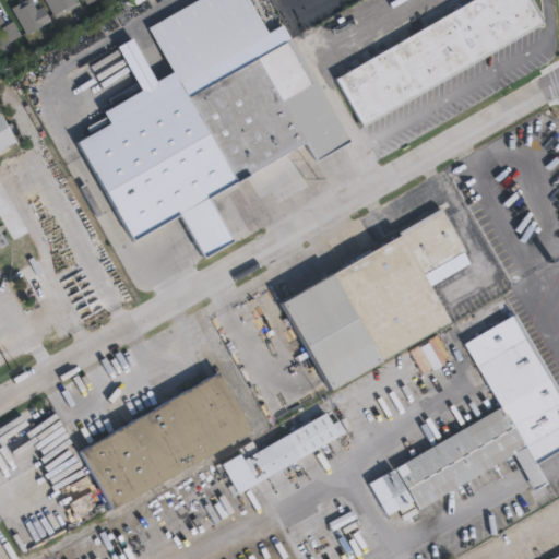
[(20,0),(9,7),(23,34),(48,20),(40,6),(35,8),(31,0),(20,0)]
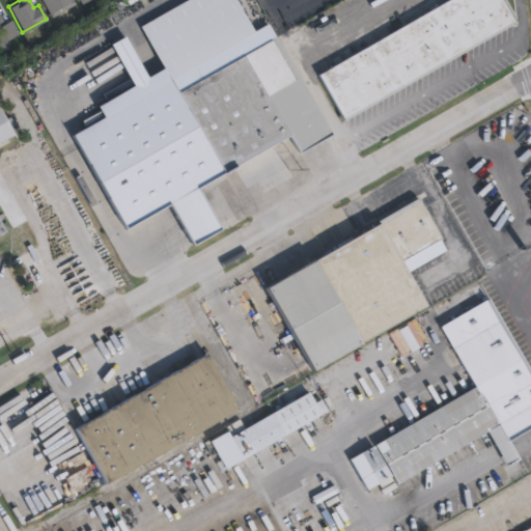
[(42,0),(51,17),(76,3),(74,0),(42,0)]
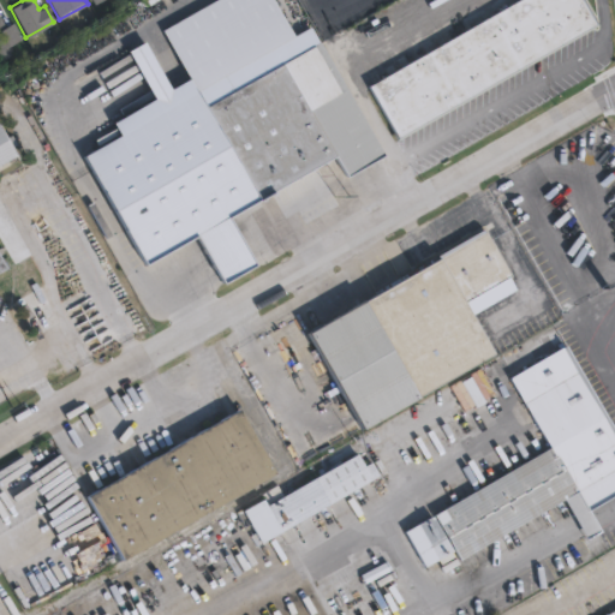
[(581,0),(596,24),(401,138),(371,88),(521,0),(581,0)]
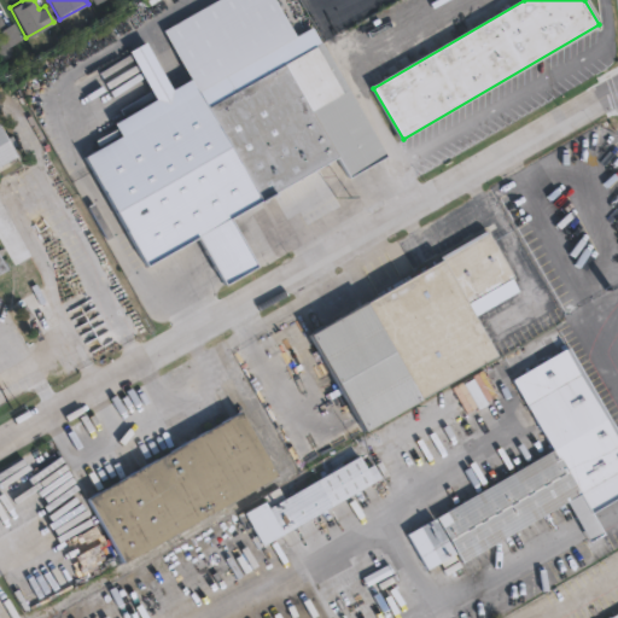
[(0,59),(11,54),(7,47),(22,39),(13,23),(4,28),(0,22),(0,59)]
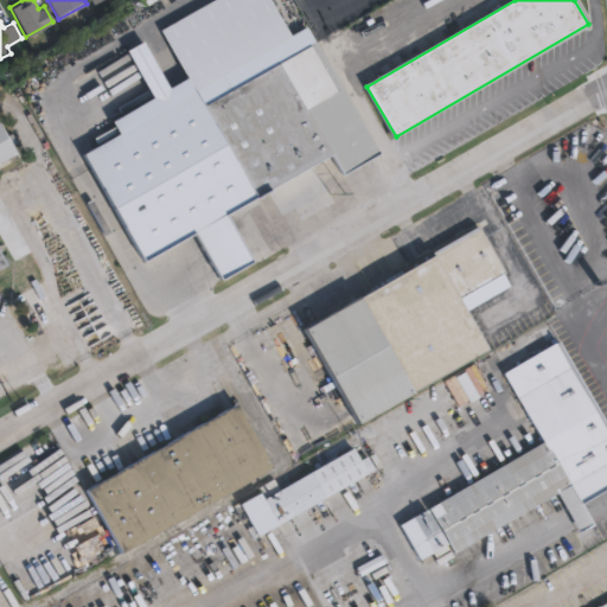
[(257,197),(227,215),(254,264),(222,281),(195,232),(144,261),(83,153),(119,133),(113,120),(154,97),(128,50),(144,40),(170,88),(191,77),(206,106),(257,197)]
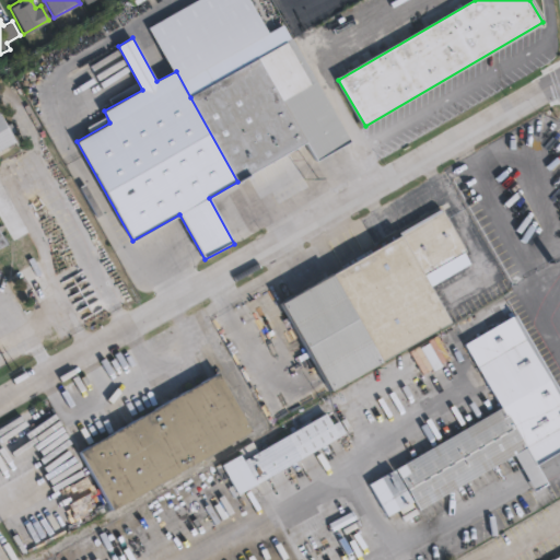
[(283,100),(307,142),(317,160),(350,140),(293,39),(288,43),(311,84),(283,100)]
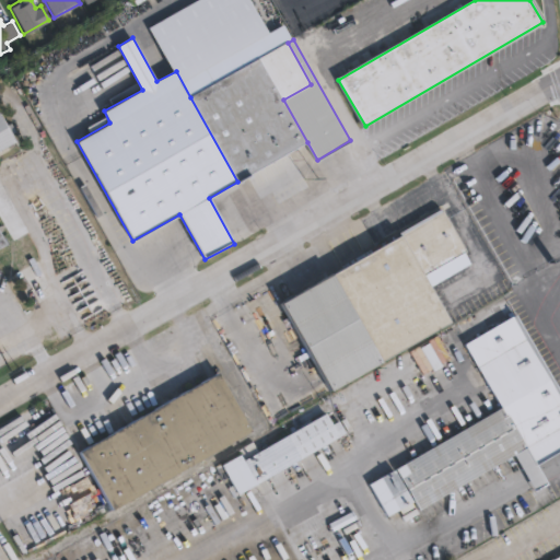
[(307,142),(237,182),(190,97),(288,43),(311,84),(283,100),(307,142)]
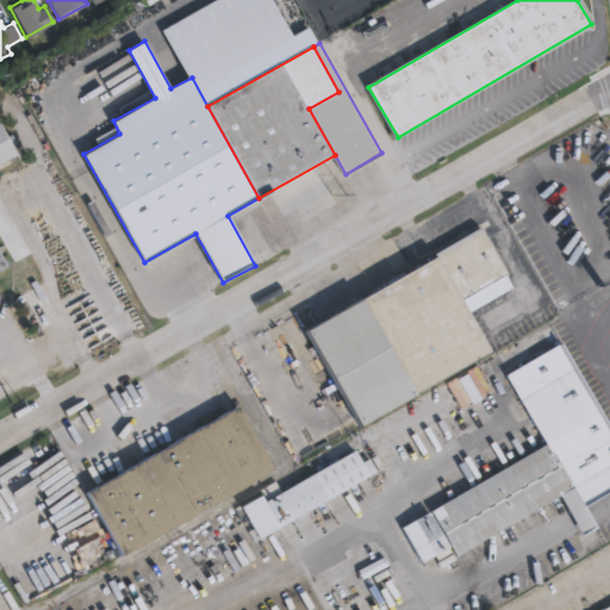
[(0,124),(17,153),(0,162),(0,124)]
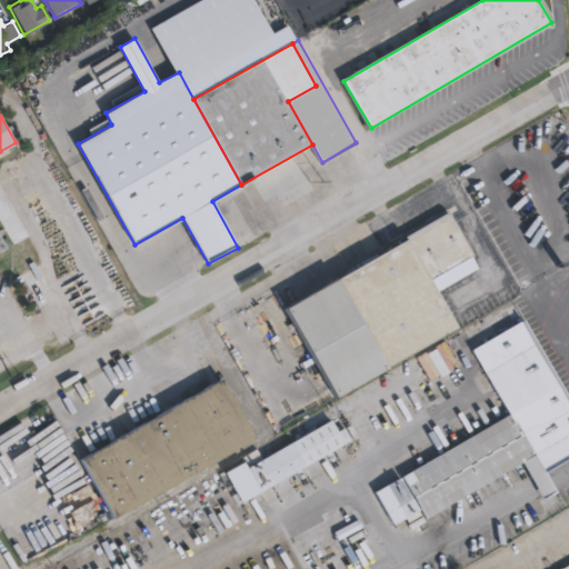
[(457,328),(337,397),(287,308),(451,215),(475,256),(430,280),(457,328)]
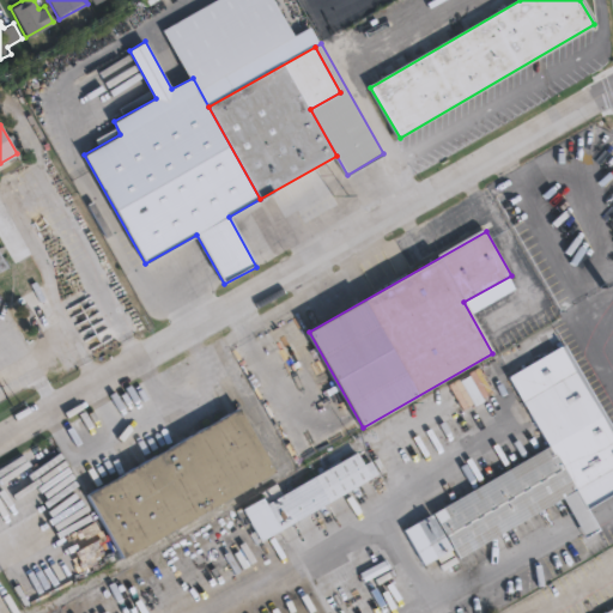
[(0,277),(10,273),(0,254),(0,277)]
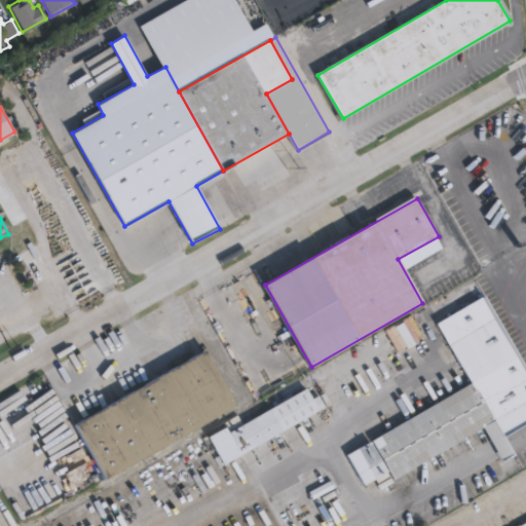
[(525,358),(525,422),(517,428),(506,413),(371,490),(348,453),(474,380),(440,321),(488,293),(525,358)]
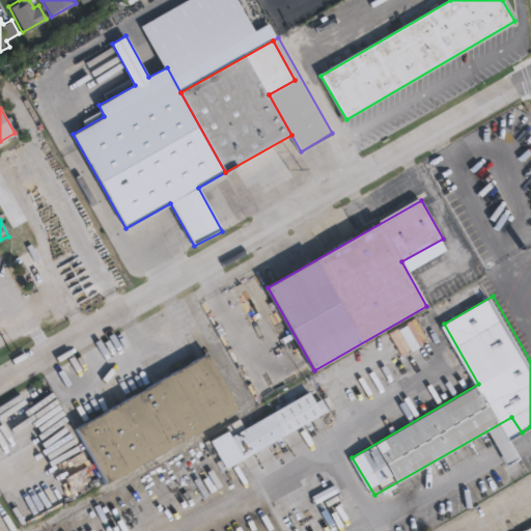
[(399,329),(410,351),(418,346),(408,325),(399,329)]
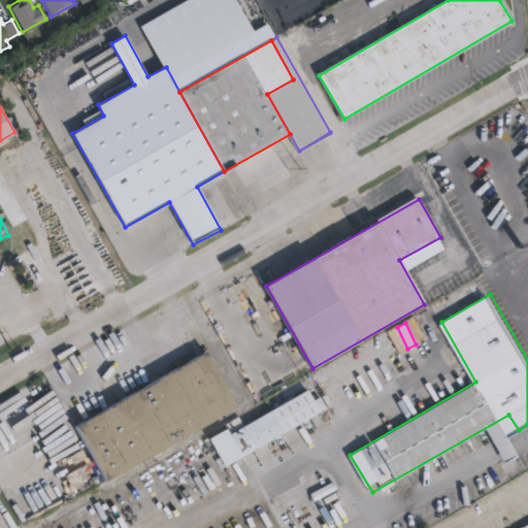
[(236,406),(106,481),(75,426),(205,352),(236,406)]
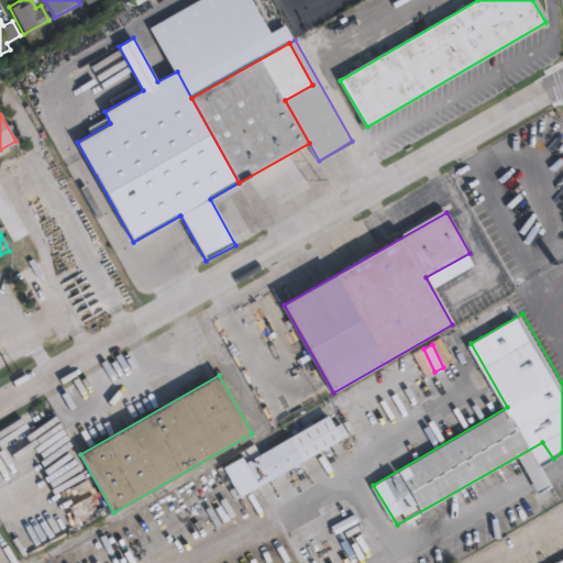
[(331,414),(338,424),(344,421),(351,433),(262,485),(249,462),(331,414)]
